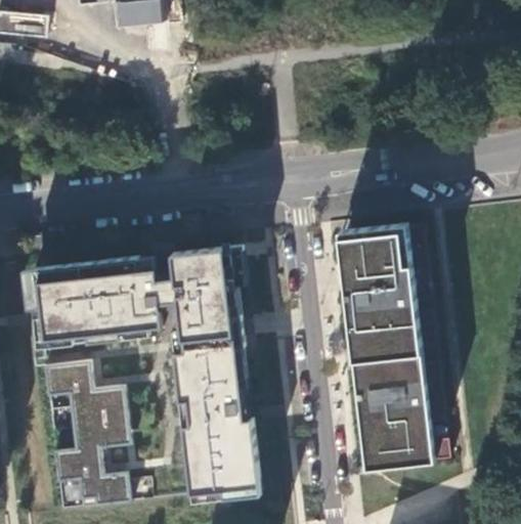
[(116,6),(118,25),(149,23),(160,23),(158,0),(80,0),(82,9),(116,6)]
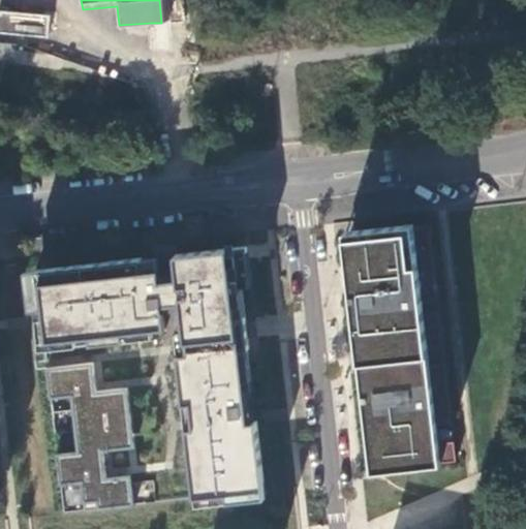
[(0,33),(44,37),(45,16),(0,11),(0,33)]
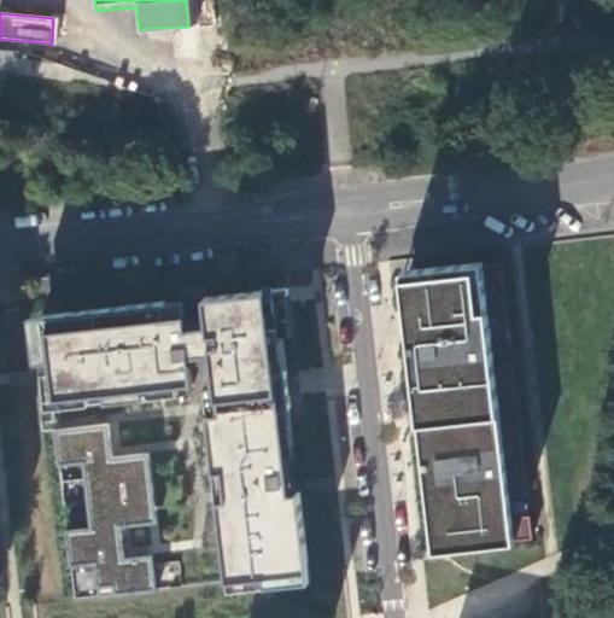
[(397,273),(428,554),(509,546),(509,543),(527,541),(525,518),(507,520),(504,499),(522,496),(515,427),(496,429),(492,395),(510,394),(508,366),(490,368),(489,353),(506,350),(506,342),(487,344),(485,320),(502,318),(496,261),(397,273)]
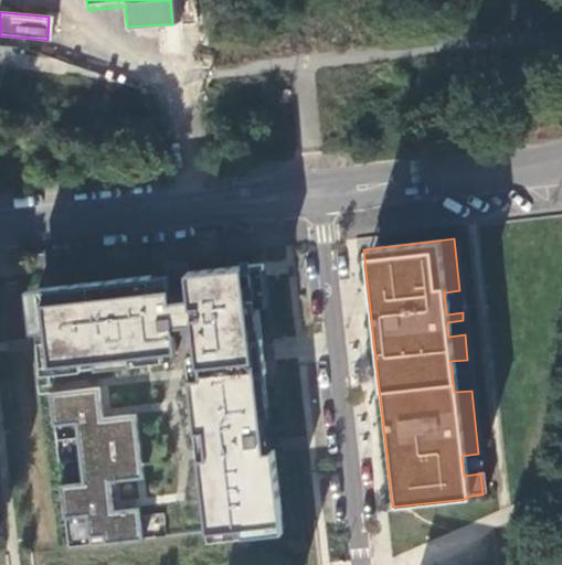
[(197,379),(186,380),(199,494),(208,493),(212,532),(254,528),(253,520),(278,516),(271,450),(263,451),(254,375),(263,374),(261,352),(258,339),(251,339),(247,309),(256,308),(251,265),(184,273),(188,300),(169,302),(167,289),(152,291),(151,275),(35,288),(44,364),(66,362),(67,370),(130,363),(130,355),(173,350),(172,333),(192,332),(197,379)]
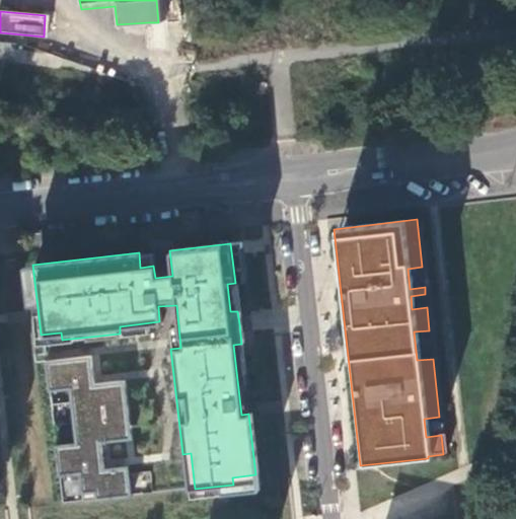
[(79,502),(130,496),(126,464),(101,467),(99,442),(130,438),(123,379),(92,383),(89,355),(43,360),(47,390),(68,388),(74,442),(52,445),(55,475),(76,473),(79,502)]
